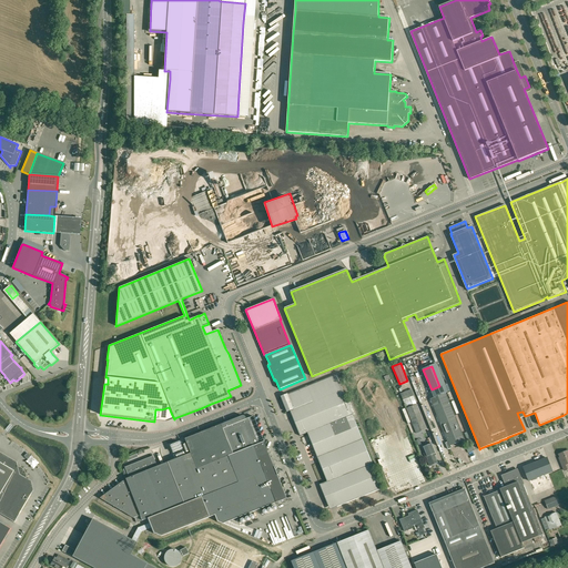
[(317,457),(363,439),(336,375),(281,397),(287,413),(291,411),(301,436),(307,433),(317,457)]
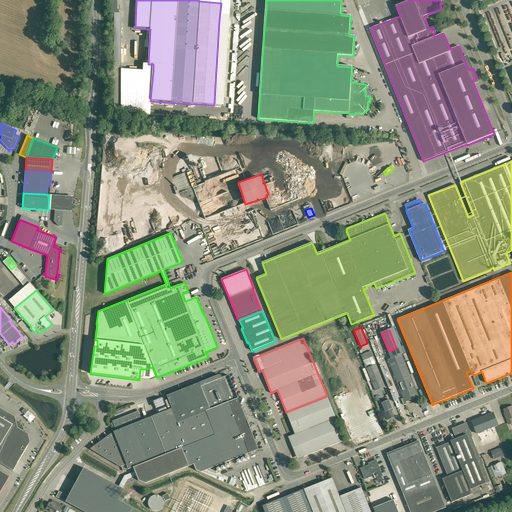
[(363,361),(373,357),(371,351),(361,355),(363,361)]
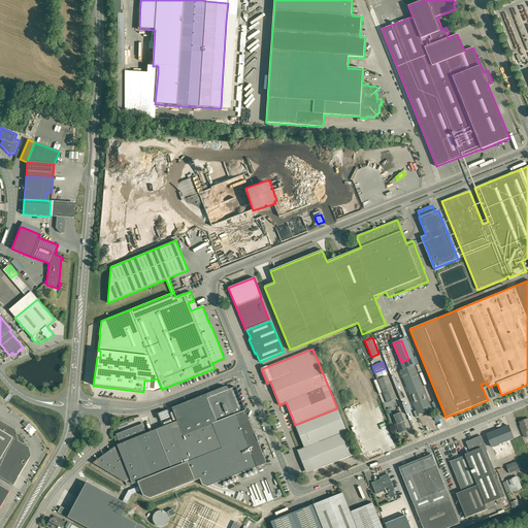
[(420,417),(420,415),(432,409),(415,365),(400,371),(416,411),(415,411),(417,418),(420,417)]
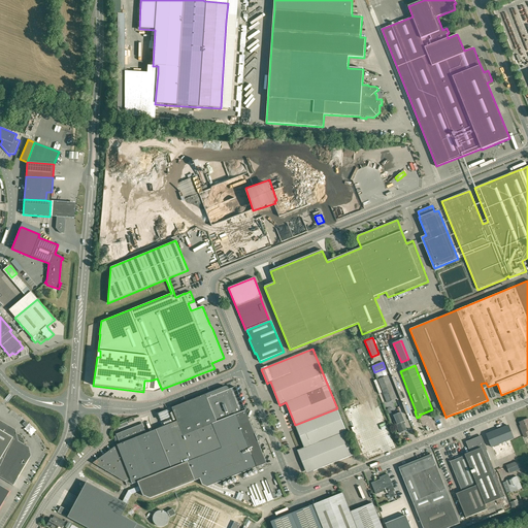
[(387,403),(397,399),(388,376),(377,380),(387,403)]
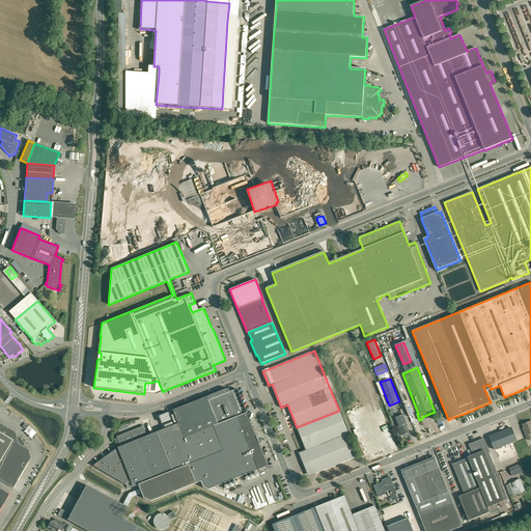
[(178,444),(247,416),(246,413),(236,389),(229,392),(229,390),(228,390),(227,389),(226,389),(225,389),(172,411),(177,423),(146,436),(142,426),(116,437),(118,441),(115,443),(117,449),(114,450),(92,466),(124,484),(126,483),(128,488),(138,484),(139,490),(129,494),(122,505),(86,485),(71,514),(61,509),(58,515),(87,530),(145,530),(121,519),(128,507),(127,507),(132,497),(141,494),(143,499),(150,501),(198,482),(187,464),(178,444)]
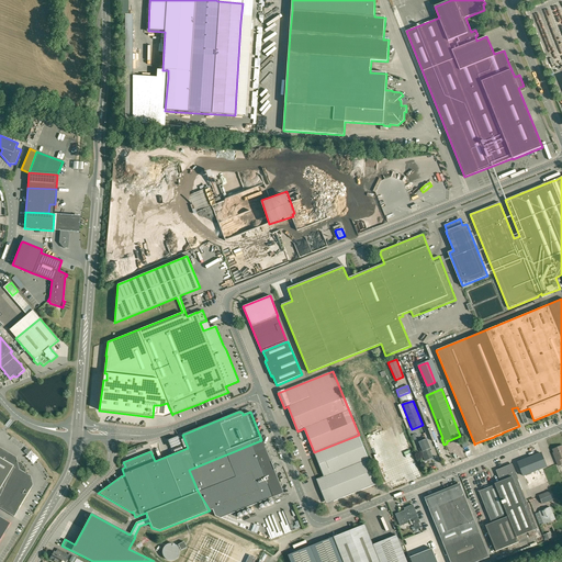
[(368,438),(379,463),(390,459),(380,434),(368,438)]
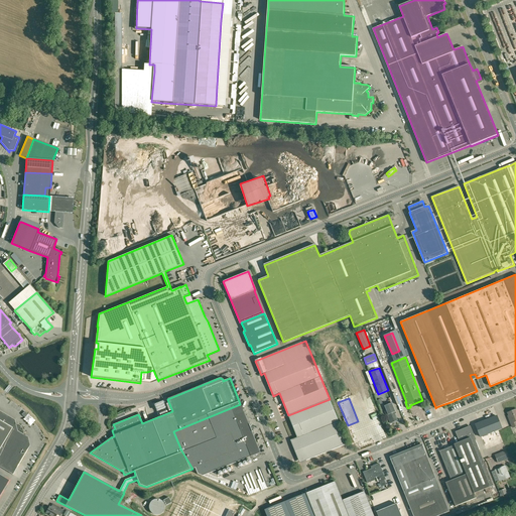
[(348,443),(330,399),(288,415),(297,437),(290,440),(295,453),(302,449),(306,460),(306,461),(348,443)]
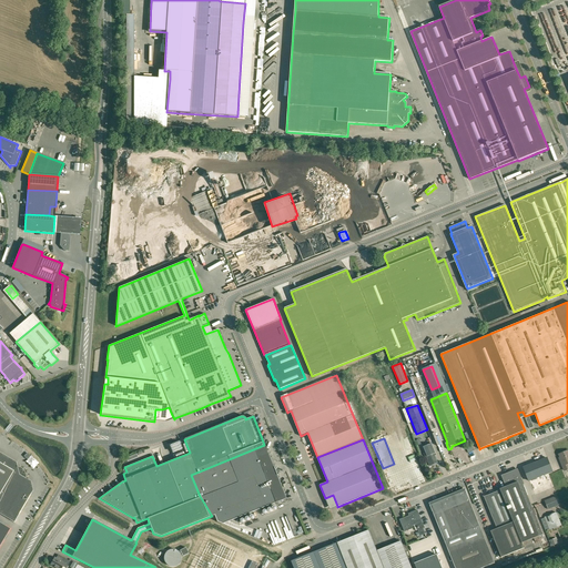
[(429,466),(436,464),(435,459),(436,459),(434,454),(435,454),(432,444),(424,447),(427,456),(426,457),(429,466)]
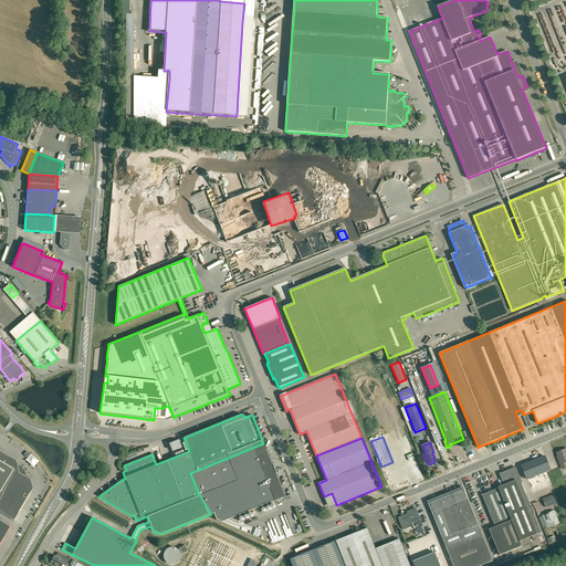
[(272,464),(263,443),(190,473),(199,494),(272,464)]
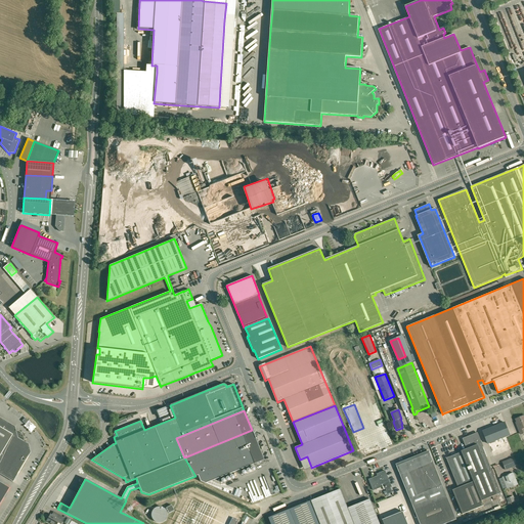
[(0,474),(13,482),(31,452),(29,444),(24,441),(24,440),(24,439),(24,438),(23,437),(23,436),(20,434),(20,433),(19,432),(18,432),(17,431),(15,431),(14,427),(0,418),(0,474)]
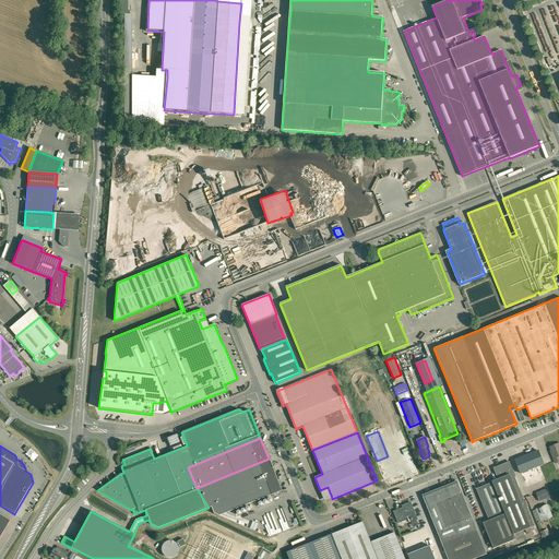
[(538,451),(515,461),(521,474),(522,473),(525,483),(552,471),(548,460),(543,462),(538,451)]
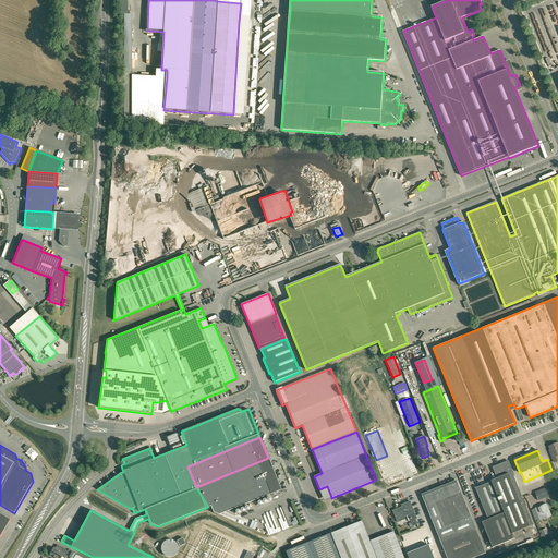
[(281,489),(268,458),(196,487),(208,507),(210,506),(213,512),(218,514),(281,489)]
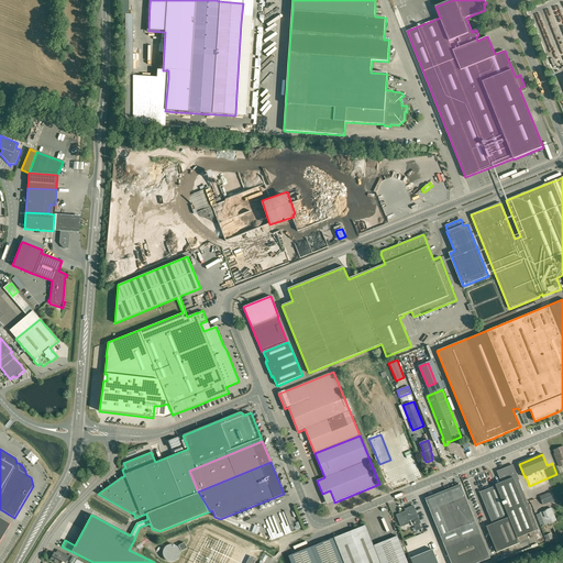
[(503,482),(501,483),(496,485),(496,486),(518,538),(529,533),(530,537),(534,534),(537,534),(536,531),(539,530),(518,481),(512,466),(506,468),(505,467),(505,468),(506,471),(499,473),(503,482)]
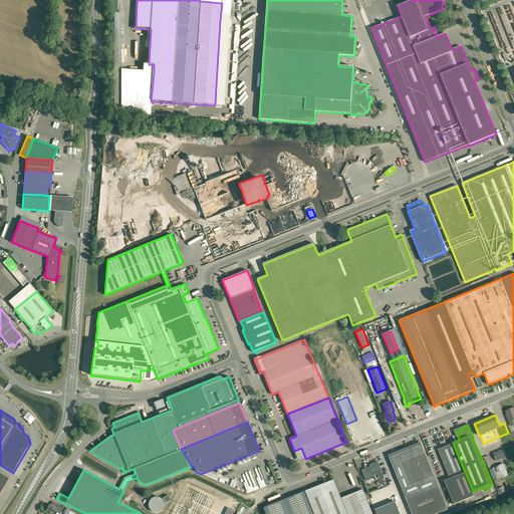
[(407,500),(412,513),(436,513),(437,513),(438,513),(448,509),(439,487),(435,476),(422,444),(421,443),(414,446),(413,445),(411,446),(411,447),(404,449),(389,456),(390,457),(393,466),(402,489),(407,500)]
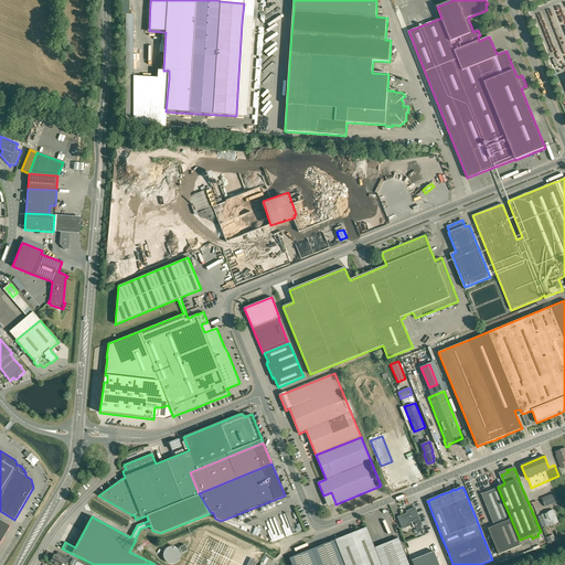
[(520,540),(498,488),(481,494),(494,526),(488,529),(499,554),(521,545),(520,540)]
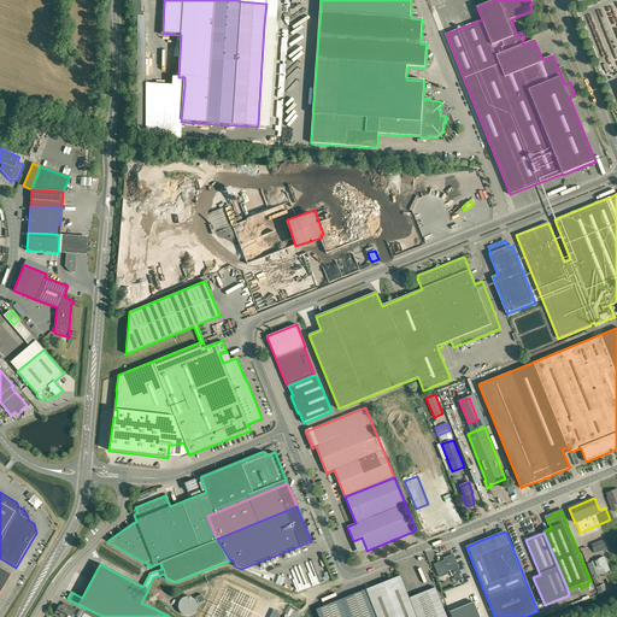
[(604,550),(607,548),(604,540),(592,545),(595,553),(604,550)]
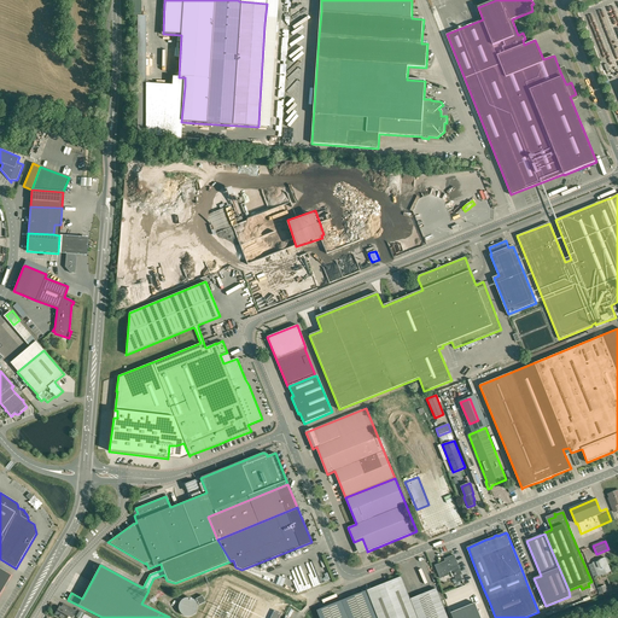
[(449,575),(448,572),(453,571),(455,577),(458,583),(462,581),(460,575),(462,575),(454,555),(448,559),(448,560),(439,564),(439,565),(436,566),(441,578),(449,575)]
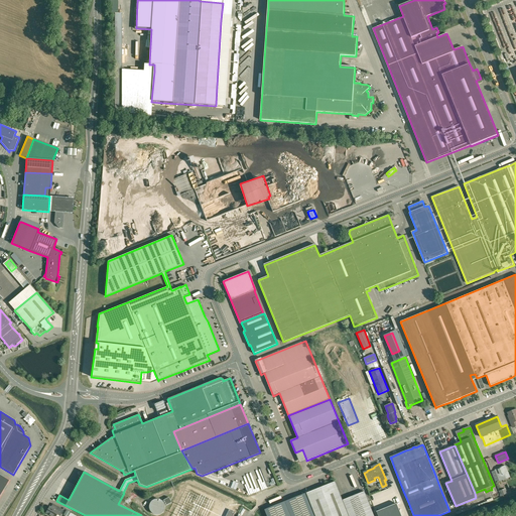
[(502,481),(505,480),(507,479),(507,478),(510,477),(505,466),(495,471),(498,477),(499,480),(502,479),(502,481)]
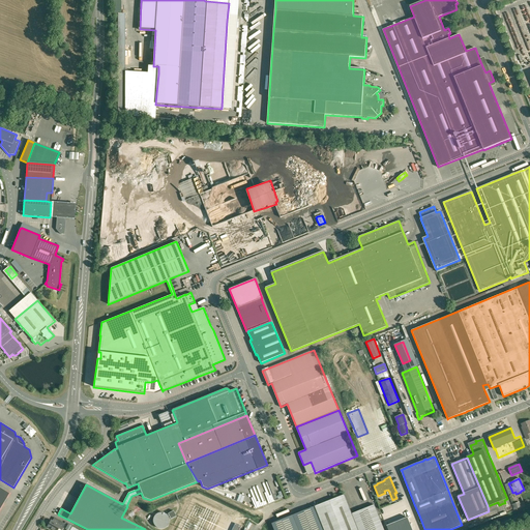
[(253,487),(256,496),(263,494),(260,484),(253,487)]
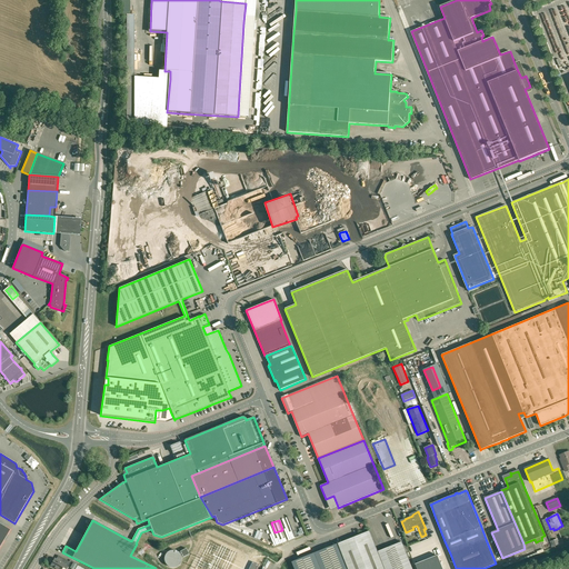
[(0,546),(10,530),(0,523),(0,546)]
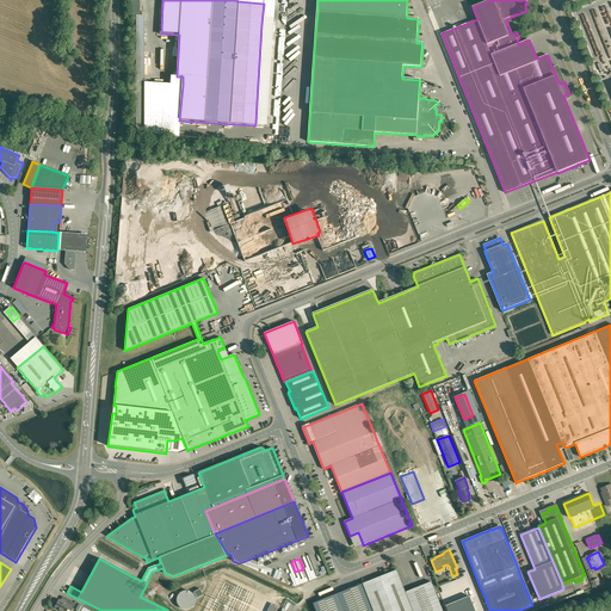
[(314,604),(316,610),(443,610),(432,582),(406,593),(396,571),(363,584),(314,604)]
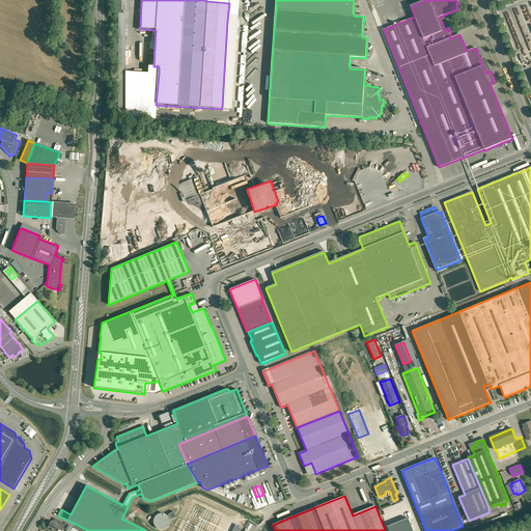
[(176,516),(173,511),(168,514),(171,520),(176,516)]
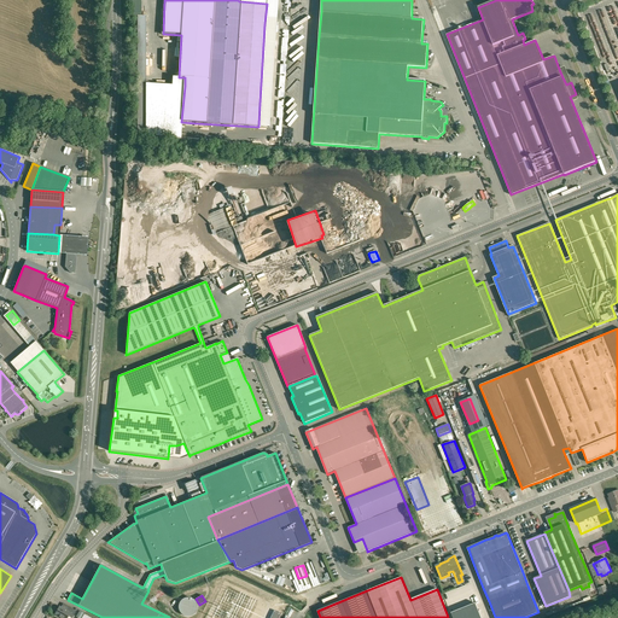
[(452,617),(481,617),(474,602),(450,613),(452,617)]
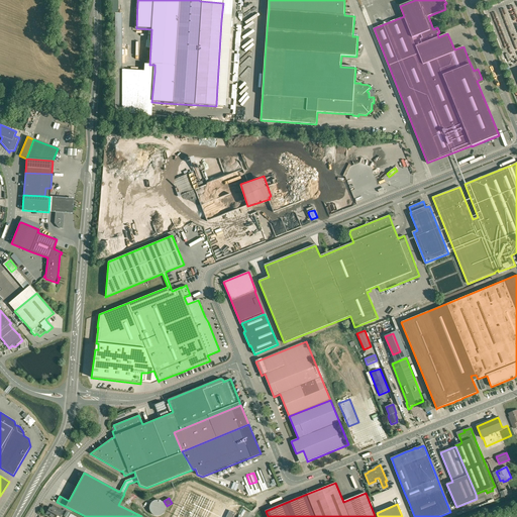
[(59,516),(60,516),(64,511),(58,507),(56,511),(49,507),(45,514),(52,516),(56,516),(57,516),(59,516)]
